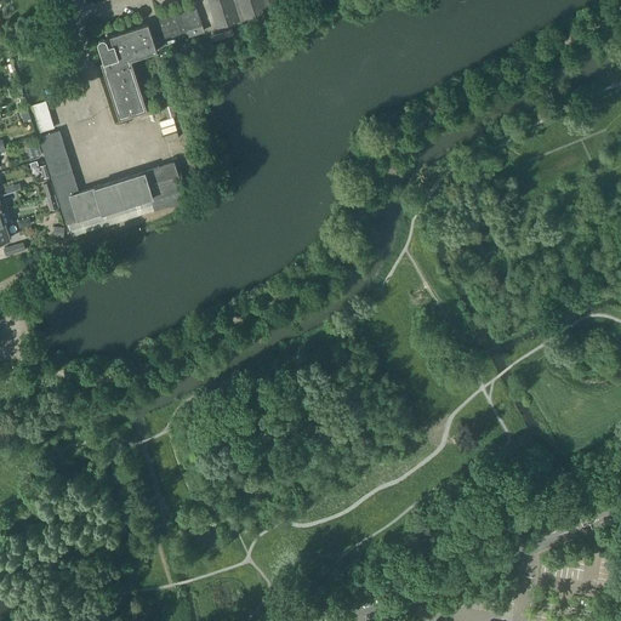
[(208,0),(217,28),(238,21),(239,22),(245,20),(245,18),(267,11),(265,6),(269,5),(268,0),(208,0)]
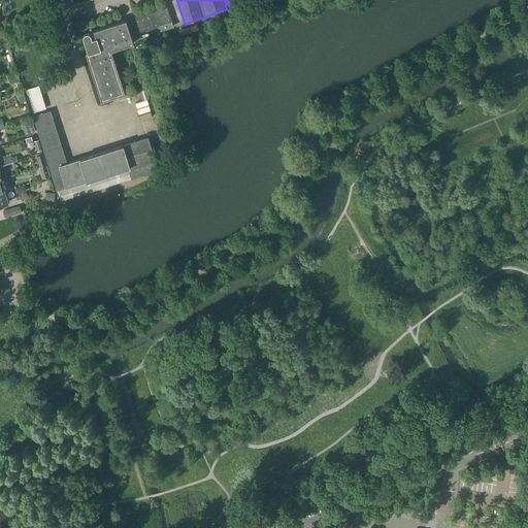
[(160,25),(171,22),(166,5),(149,11),(150,12),(134,18),(138,32),(160,25)]
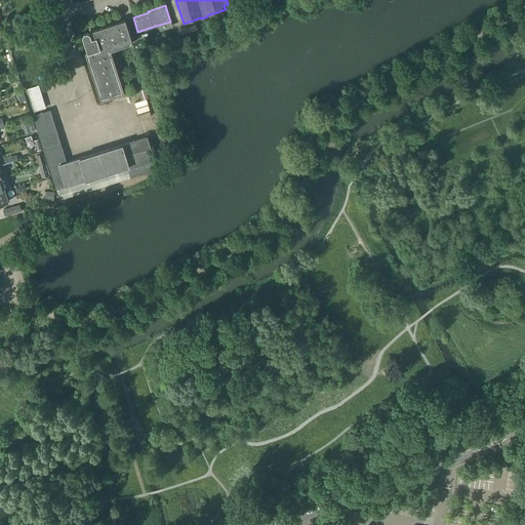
[(93,33),(89,34),(89,33),(87,33),(86,33),(85,33),(84,34),(83,35),(83,36),(83,37),(88,51),(84,52),(101,101),(124,92),(110,50),(132,43),(125,19),(93,30),(93,33)]
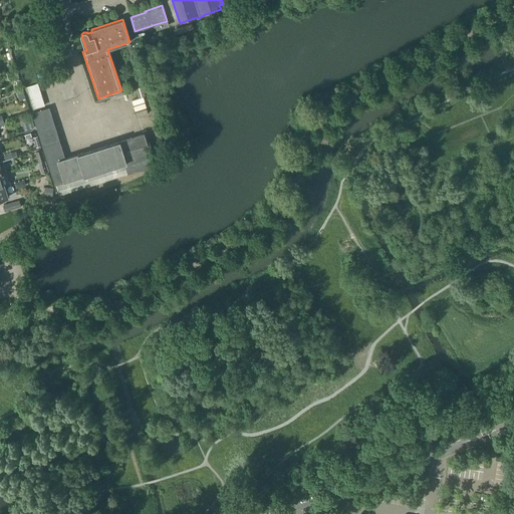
[(169,25),(167,21),(156,24),(157,29),(169,25)]
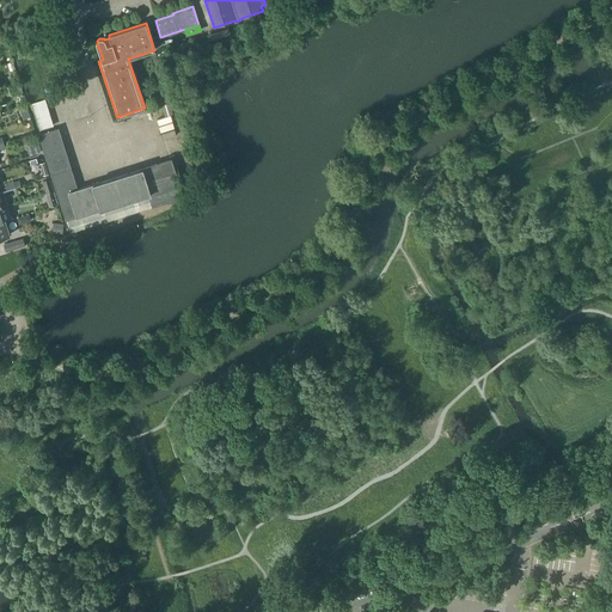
[(34,101),(38,128),(53,126),(48,98),(34,101)]
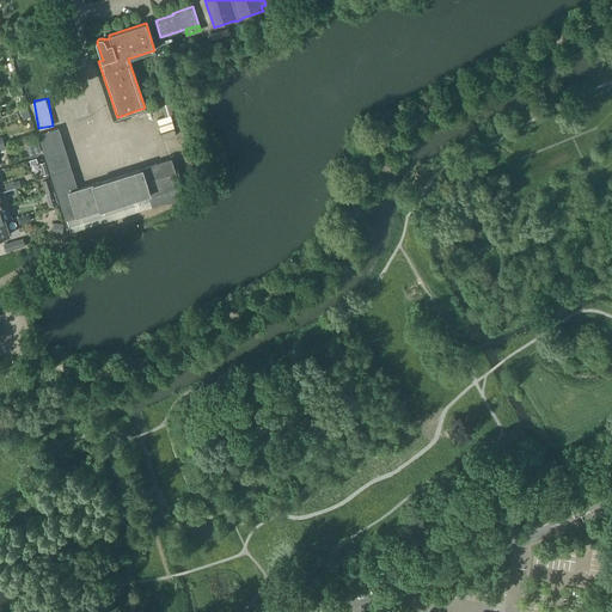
[(163,106),(165,116),(172,114),(170,104),(163,106)]
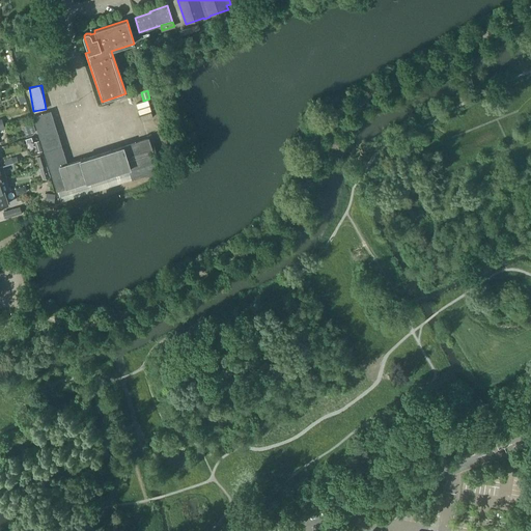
[(50,112),(34,116),(33,117),(57,191),(129,168),(133,178),(159,170),(148,138),(66,164),(50,112)]
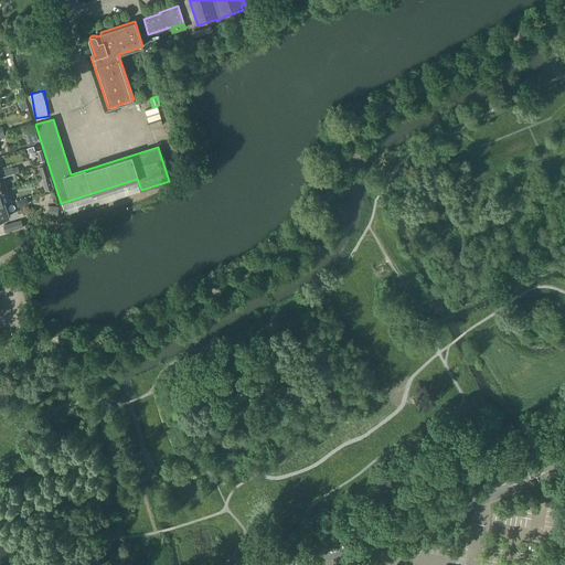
[(24,139),(27,145),(34,142),(38,139),(34,130),(27,132),(29,138),(24,139)]
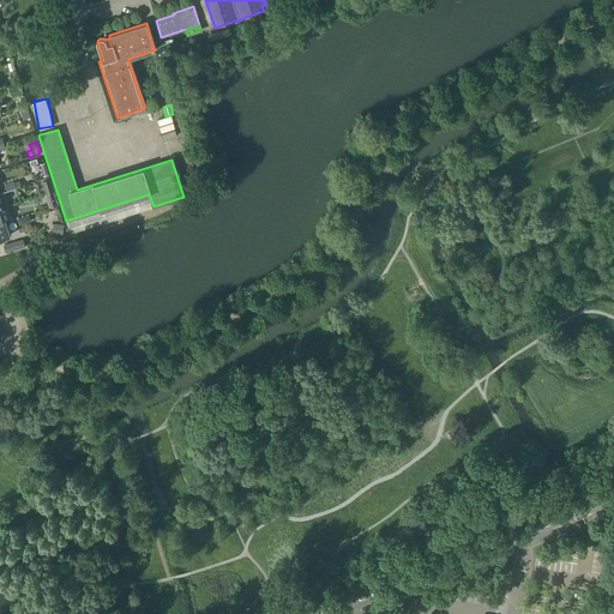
[(52,191),(48,179),(40,181),(44,193),(52,191)]
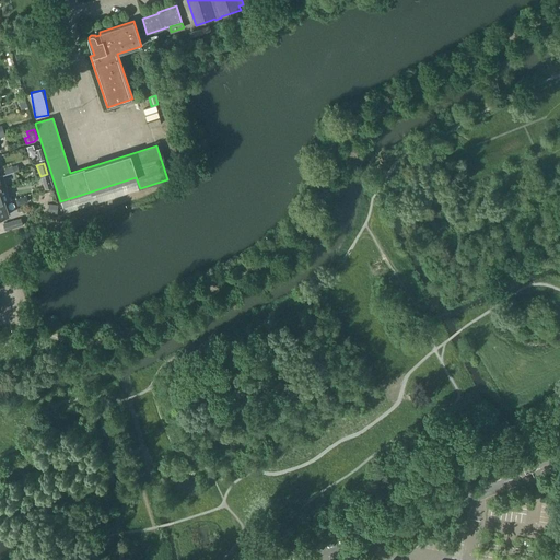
[(53,186),(49,176),(41,179),(44,189),(53,186)]
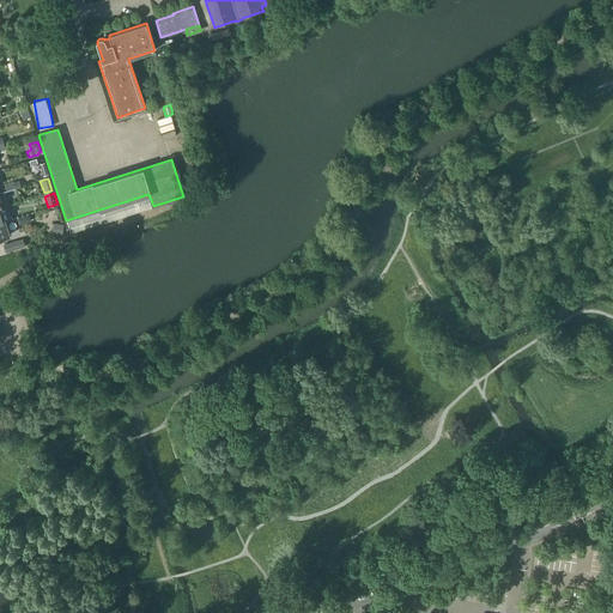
[(8,206),(0,207),(0,223),(5,222),(12,219),(8,206)]
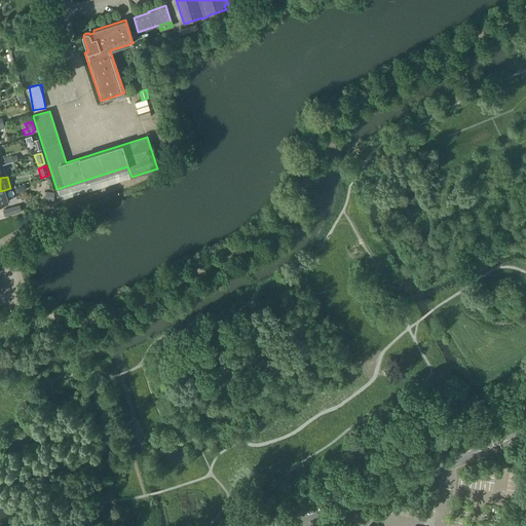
[(24,184),(14,187),(15,193),(26,190),(24,184)]
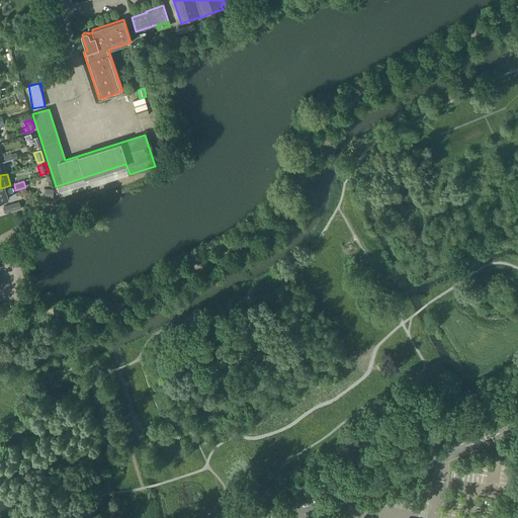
[(45,188),(45,197),(52,198),(53,189),(45,188)]
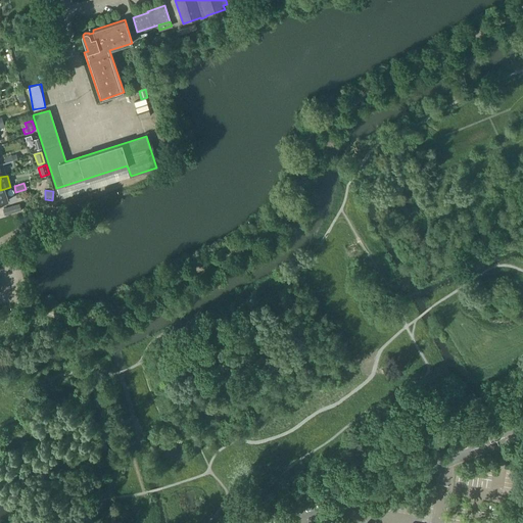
[(18,204),(8,207),(4,208),(5,216),(20,210),(18,204)]
